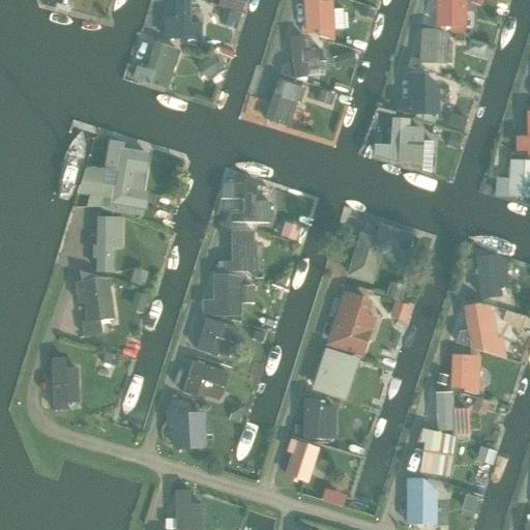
[(41,0),(40,6),(55,10),(57,0),(41,0)]
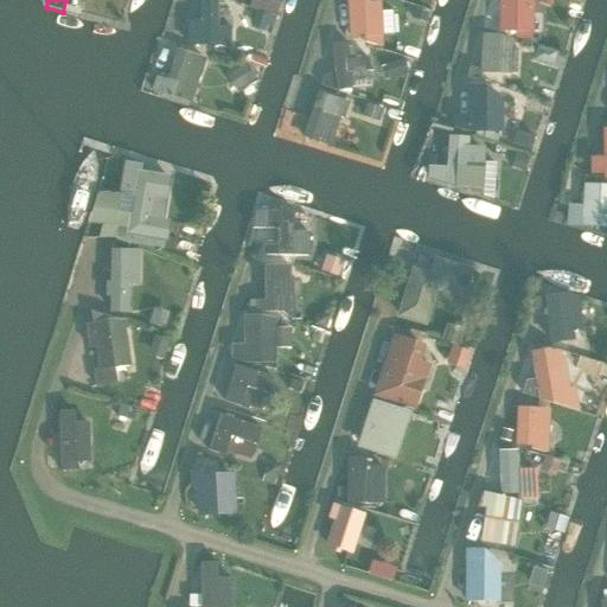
[(187,19),(186,46),(231,46),(231,26),(217,26),(217,0),(198,0),(199,19),(187,19)]
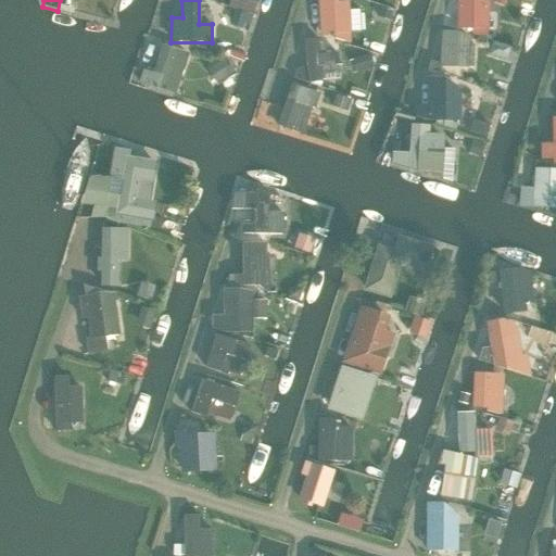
[(337,0),(317,0),(320,35),(335,34),(335,38),(351,43),(350,1),(337,2),(337,0)]
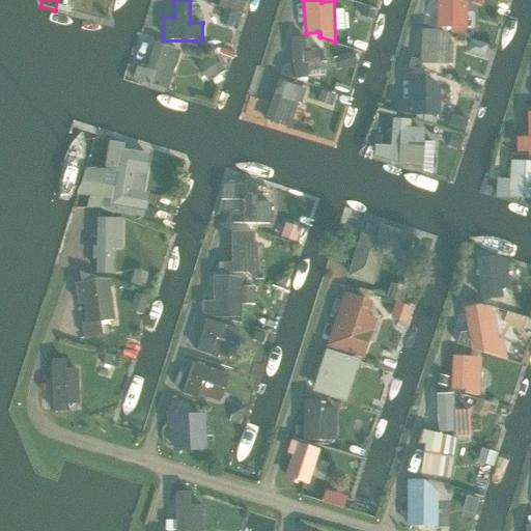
[(437,0),(437,27),(466,27),(466,0),(437,0)]
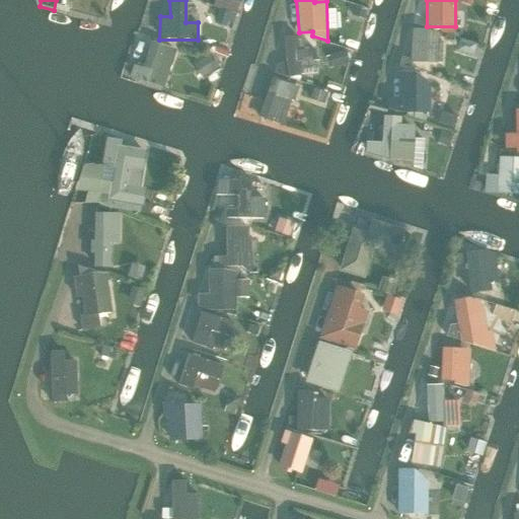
[(437,63),(439,33),(427,28),(413,28),(410,59),(401,57),(399,67),(411,69),(413,62),(437,63)]
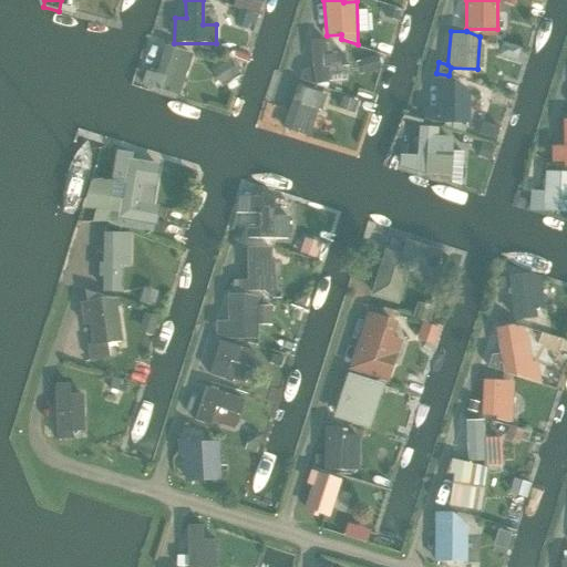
[(325,40),(310,41),(312,69),(302,70),(299,80),(313,84),(329,83),(325,40)]
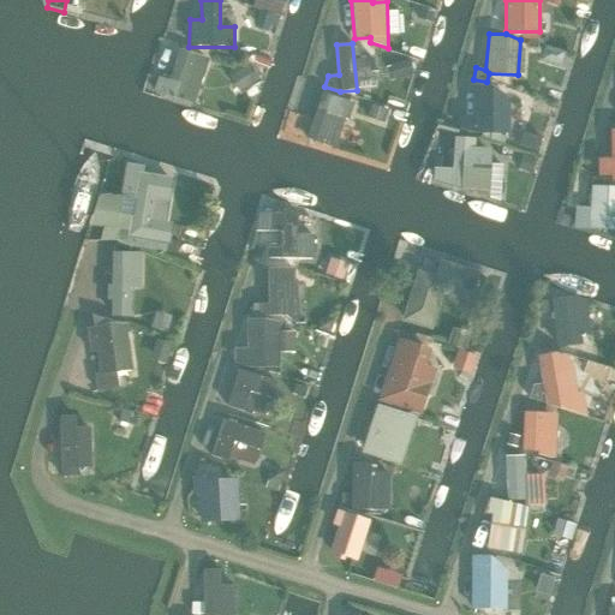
[(193,105),(208,59),(179,49),(169,81),(159,77),(154,91),(193,105)]
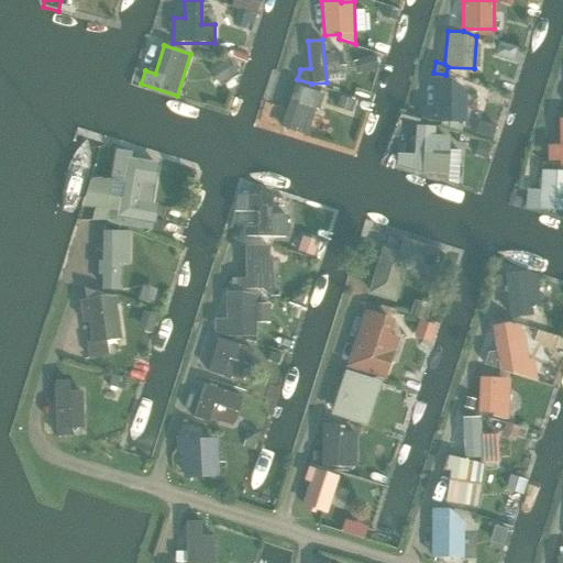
[(435,123),(466,122),(466,89),(450,78),(432,78),(431,106),(420,106),(420,119),(435,123)]
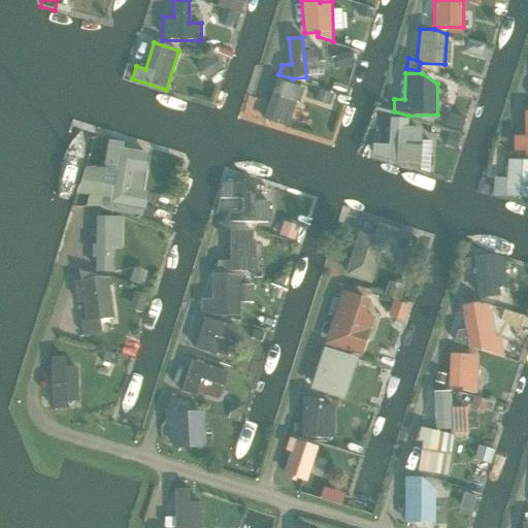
[(276,79),(264,120),(288,127),(300,88),(276,79)]
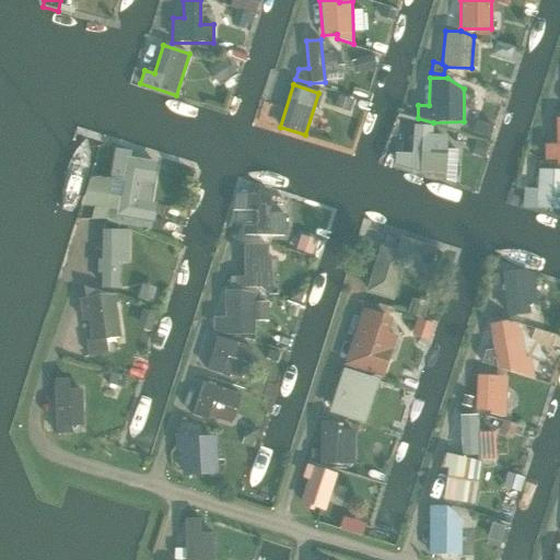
[(556,164),(559,164),(559,117),(556,117),(556,144),(544,144),(544,160),(556,160),(556,164)]
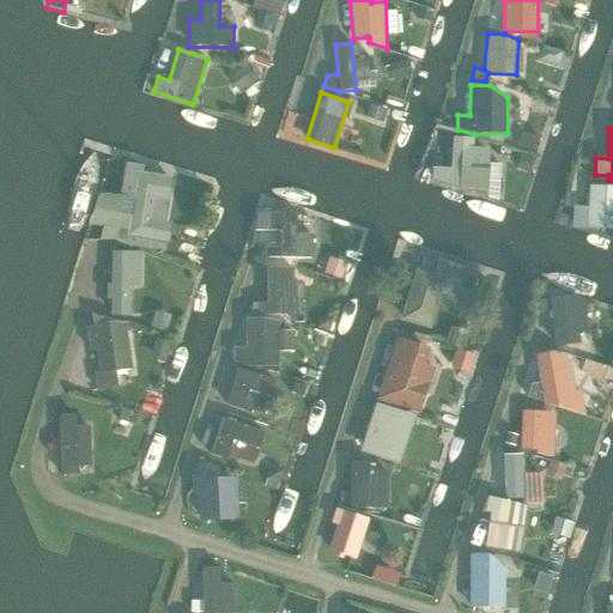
[(460,189),(487,190),(490,147),(474,147),(474,138),(453,137),(450,168),(432,168),(432,181),(460,189)]
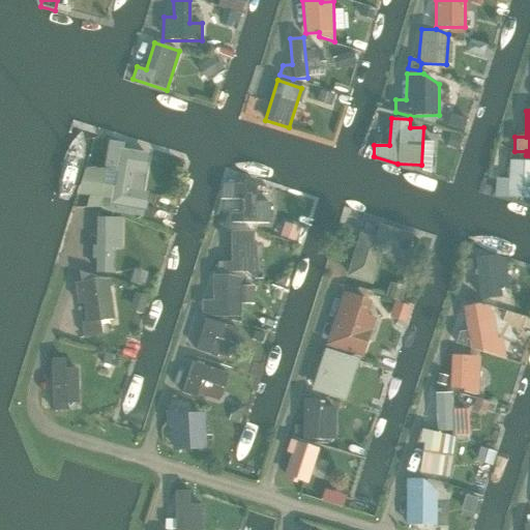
[(143,193),(149,153),(123,149),(124,143),(108,141),(104,169),(84,169),(77,196),(90,197),(87,207),(100,208),(113,213),(152,219),(155,209),(146,208),(148,194),(143,193)]
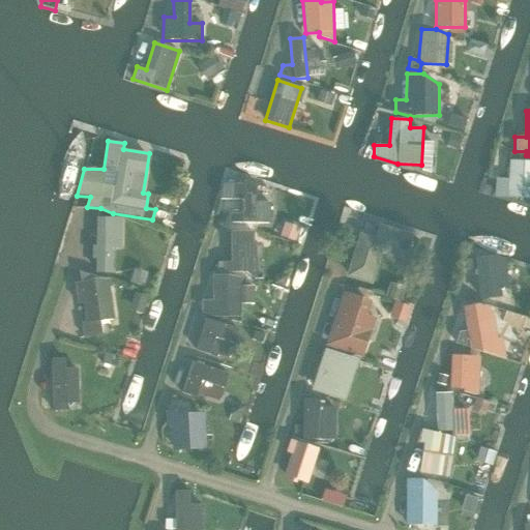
[(529,160),(509,160),(508,179),(496,178),(495,198),(529,199),(529,160)]
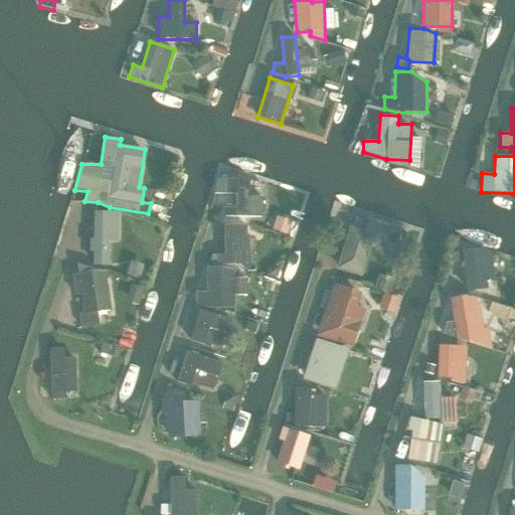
[(248,196),(248,177),(235,177),(235,179),(216,178),(212,193),(235,193),(235,207),(223,207),(223,216),(262,216),(263,196),(248,196)]
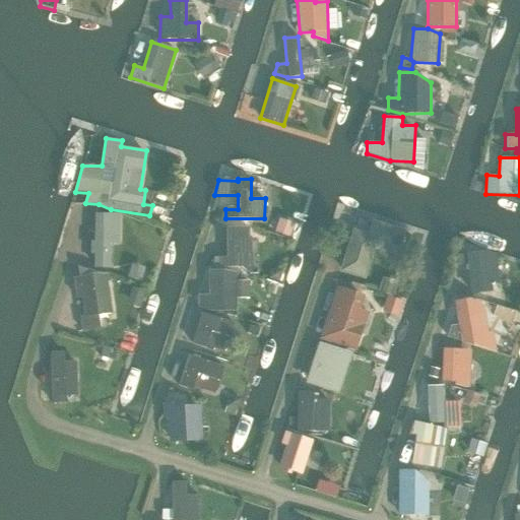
[(111,245),(120,245),(120,214),(94,214),(94,241),(90,241),(90,254),(94,254),(93,268),(110,268),(111,245)]
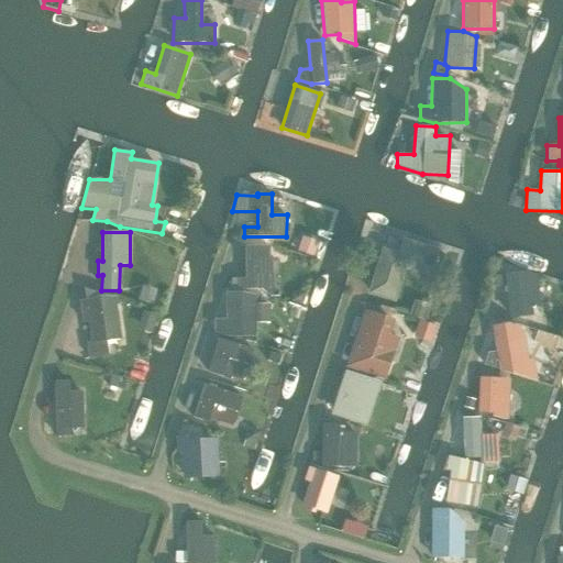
[(382,247),(367,294),(395,302),(406,268),(430,276),(439,249),(403,238),(398,253),(382,247)]
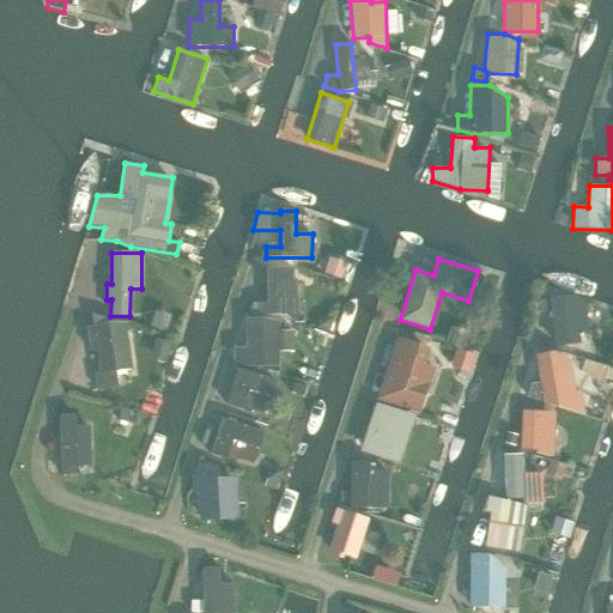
[(293,280),(293,268),(267,268),(267,303),(252,303),(252,313),(259,313),(259,315),(285,314),(285,298),(296,298),(296,280),(293,280)]
